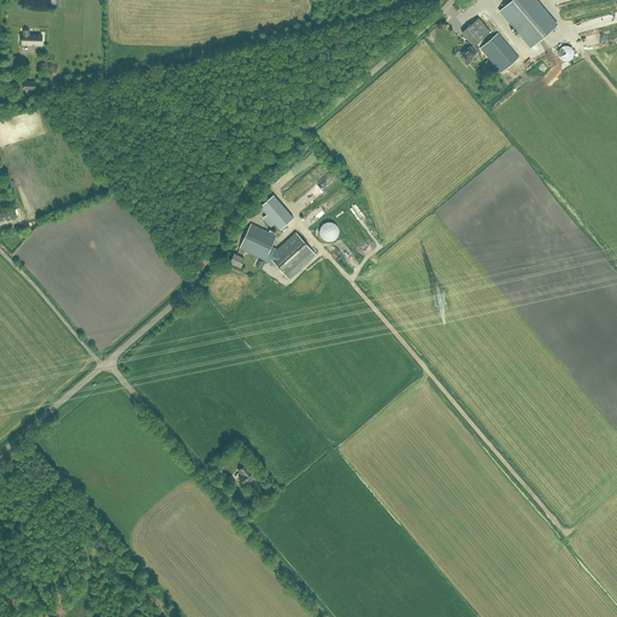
[(513,0),(501,11),(532,47),(558,25),(535,0),(513,0)]
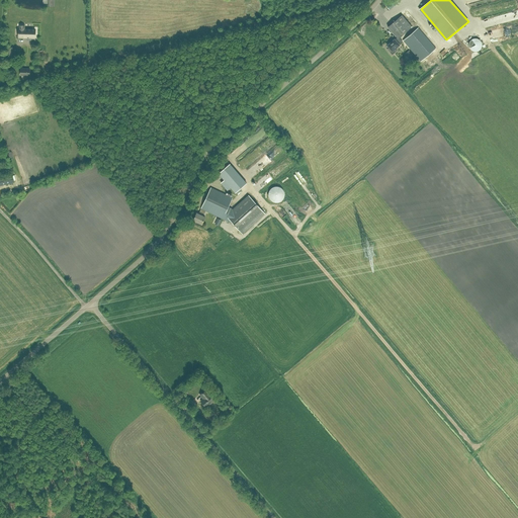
[(398,38),(412,26),(403,15),(387,27),(398,38)]
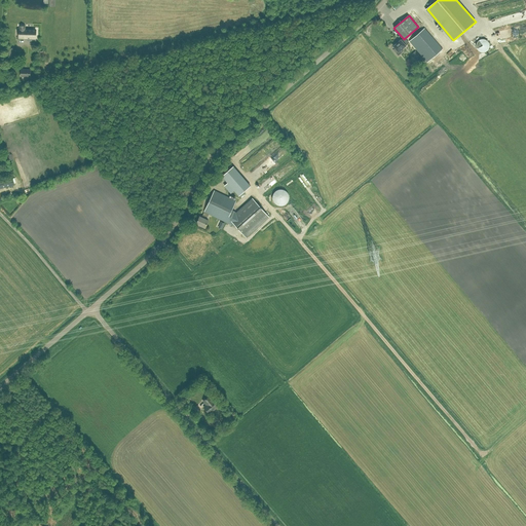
[(19,38),(35,39),(36,30),(25,30),(25,27),(21,26),(21,29),(19,29),(19,38)]
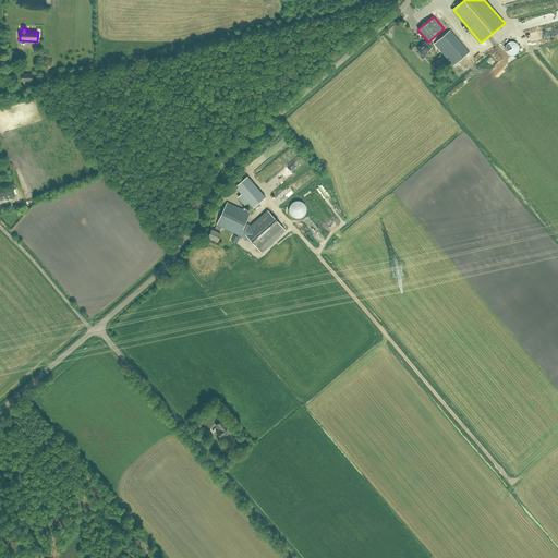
[(450,29),(434,45),(453,67),(470,52),(450,29)]
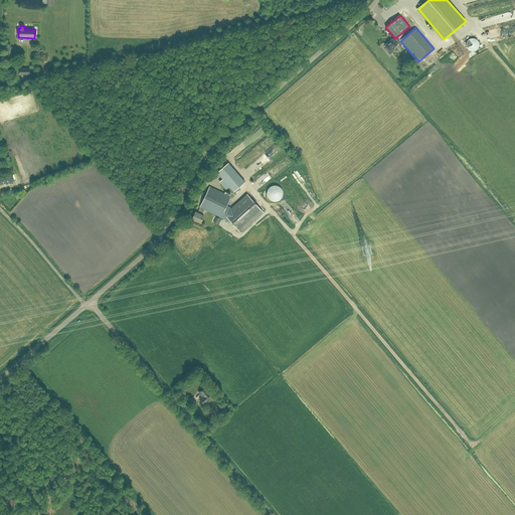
[(479,46),(479,43),(478,41),(476,39),(473,38),(471,38),(468,40),(467,42),(466,44),(467,47),(468,49),(471,50),(473,51),(476,50),(478,48),(479,46)]
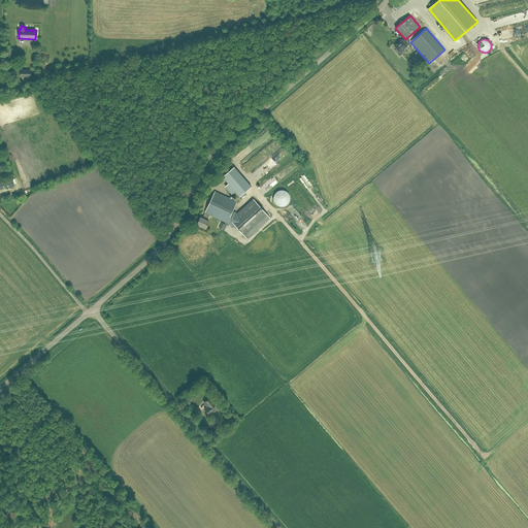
[(399,52),(408,44),(404,40),(403,41),(402,40),(395,46),(399,52)]
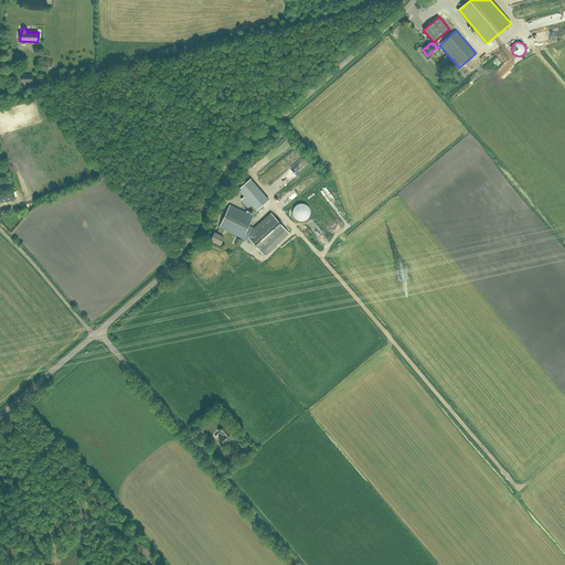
[(277,174),(301,155),(298,151),(274,171),(277,174)]
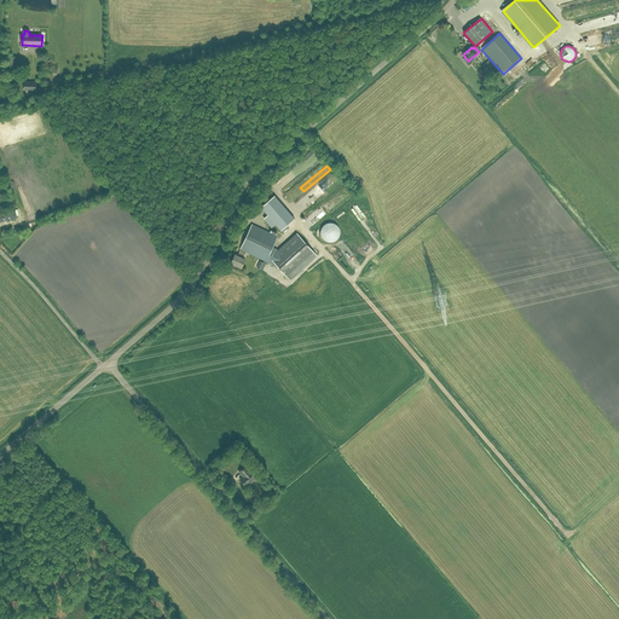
[(319,200),(317,196),(316,197),(313,194),(296,207),(301,214),(319,200)]
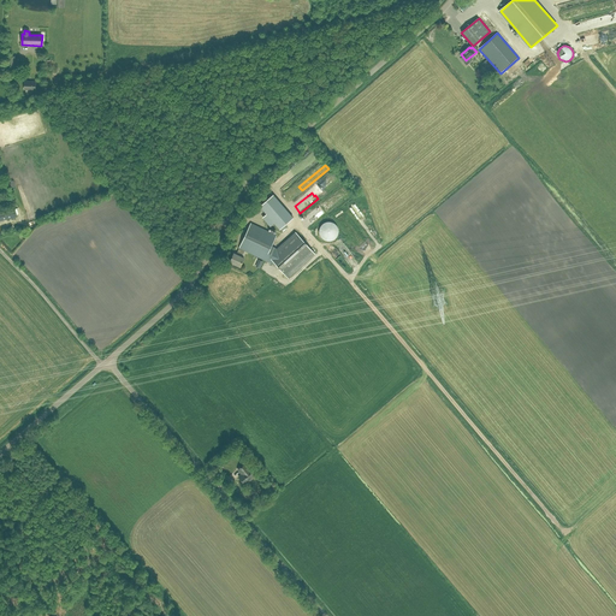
[(280,229),(292,218),(273,195),(260,206),(280,229)]
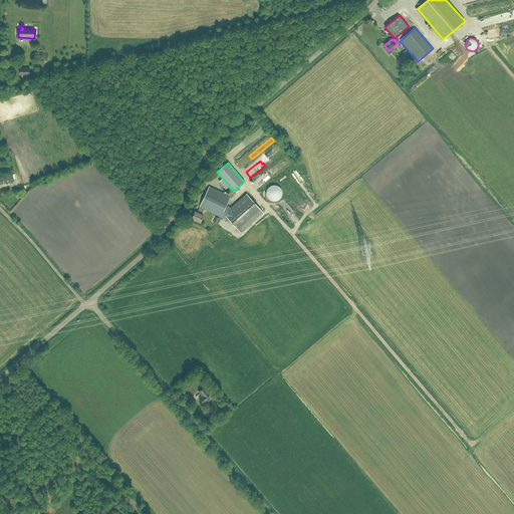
[(0,184),(14,181),(12,174),(0,177),(0,184)]
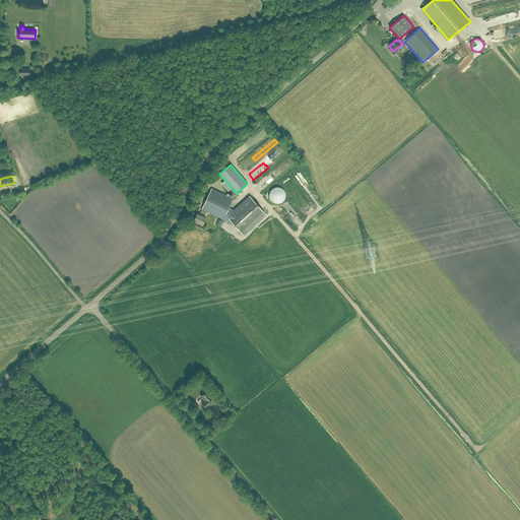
[(269,178),(261,184),(264,187),(272,182),(269,178)]
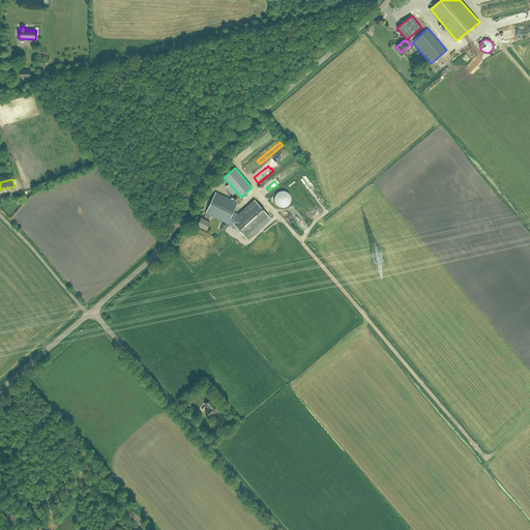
[(232,195),(236,192),(229,184),(226,187),(232,195)]
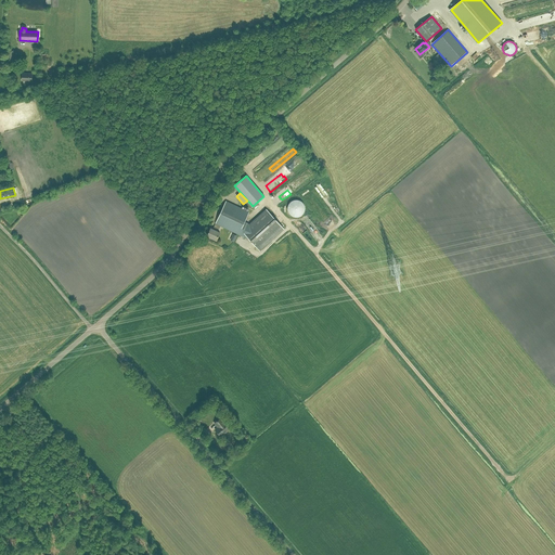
[(287,206),(287,208),(287,210),(288,211),(289,214),(291,215),(293,217),(296,217),(297,217),(298,217),(300,216),(301,215),(302,215),(305,213),(305,210),(305,209),(305,208),(305,207),(305,205),(304,204),(302,202),(301,202),(299,201),(297,199),(296,199),(294,199),(293,201),(291,202),(289,203),(288,205),(287,206)]
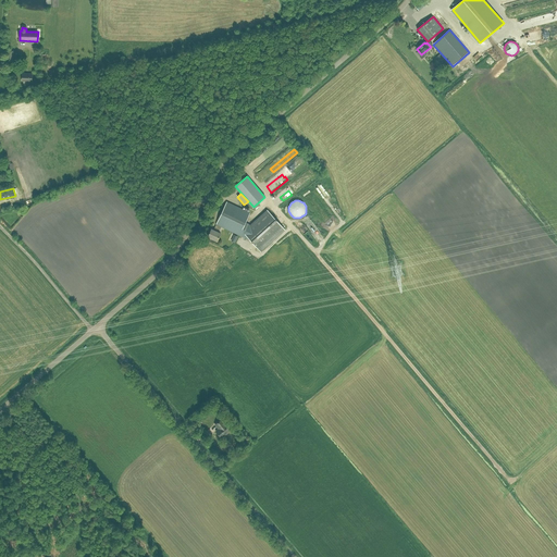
[(285,231),(276,220),(268,210),(248,226),(244,224),(249,212),(226,201),(217,224),(214,230),(211,229),(208,236),(217,240),(221,233),(218,232),(221,226),(249,239),(260,251),(285,231)]
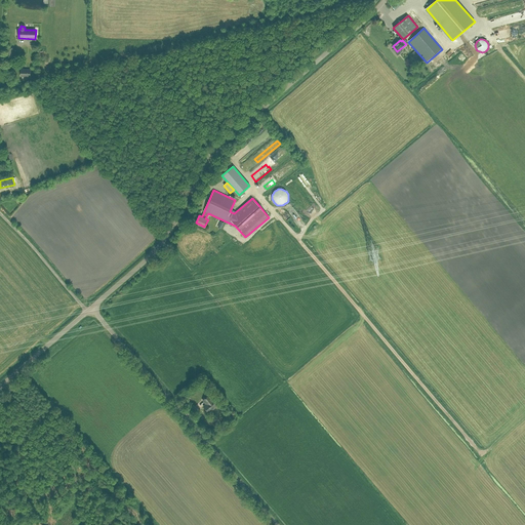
[(209,395),(202,400),(206,404),(203,406),(208,412),(217,405),(212,399),(209,395)]
